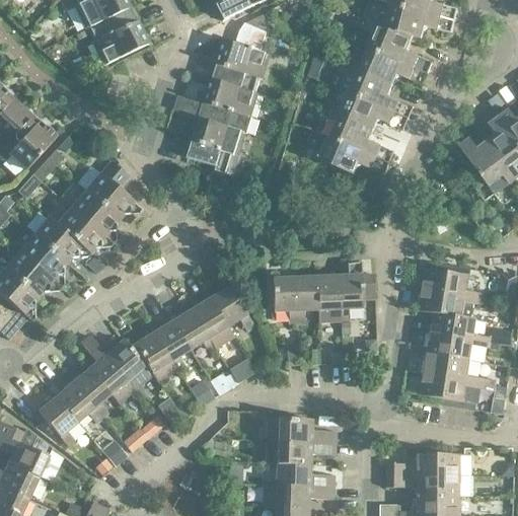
[(76,5),(87,27),(90,26),(132,6),(129,0),(78,0),(79,3),(76,5)]
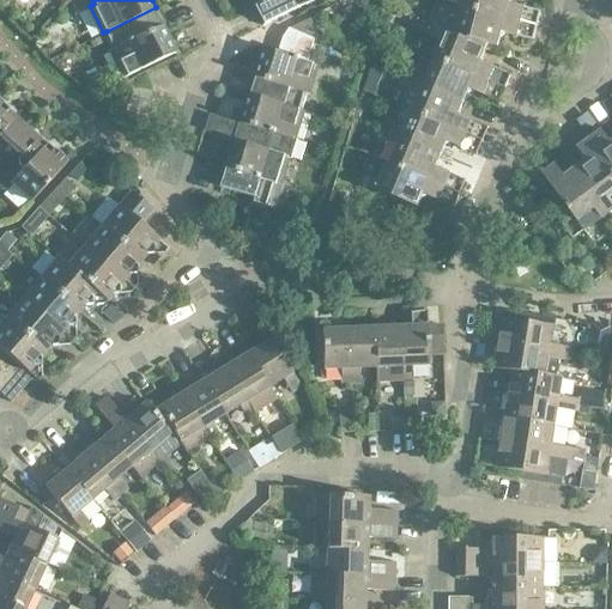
[(253,0),(265,24),(313,0),(253,0)]
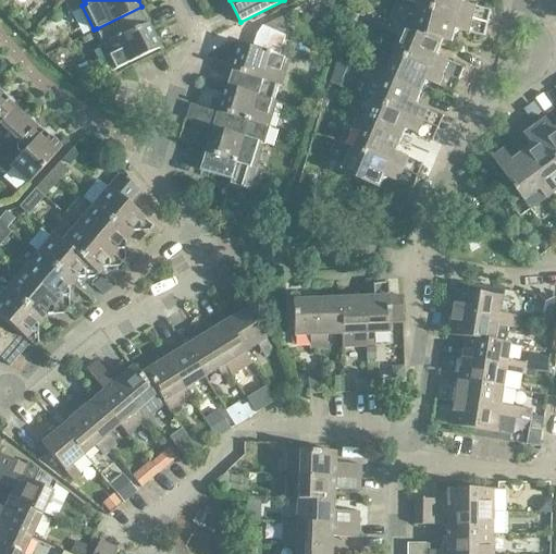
[(322,1),(319,0),(309,0),(294,8),(316,16),(322,1)]
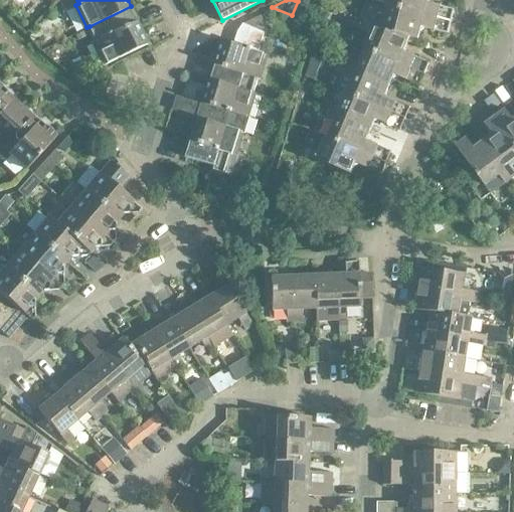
[(387,0),(386,3),(453,19),(456,7),(429,1),(429,0),(387,0)]
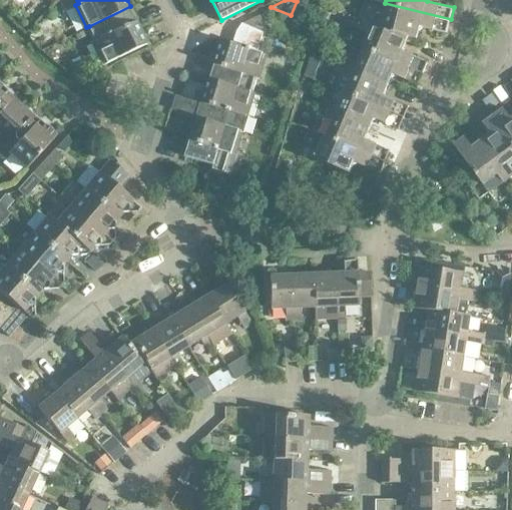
[(451,19),(385,3),(381,20),(376,18),(375,24),(375,25),(410,34),(410,35),(418,37),(421,25),(448,32),(451,19)]
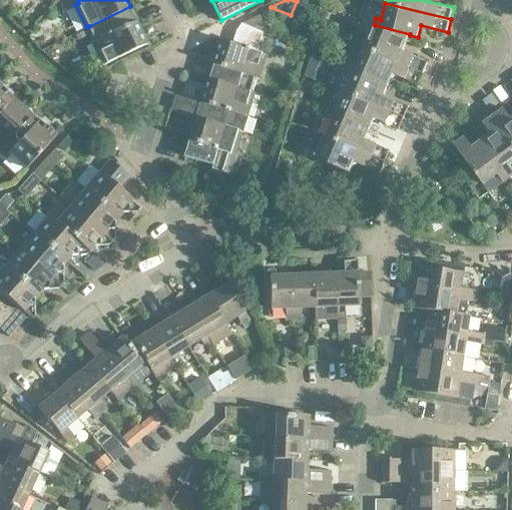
[(148,42),(130,6),(89,26),(95,39),(92,40),(103,64),(148,42)]
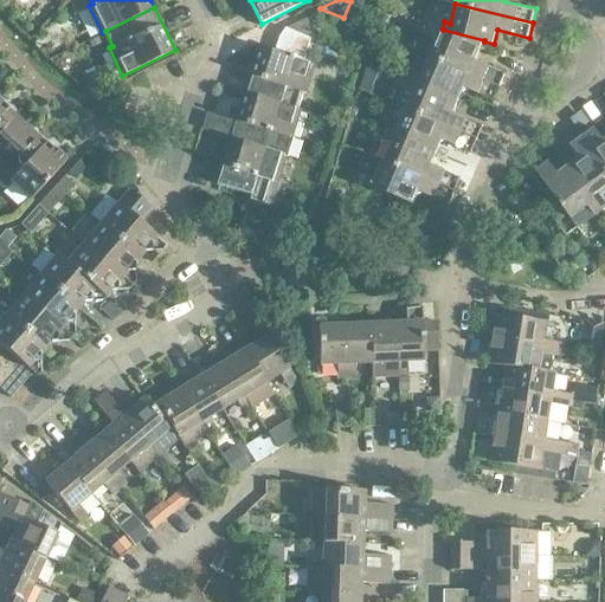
[(443,30),(443,28),(433,25),(430,33),(435,36),(426,54),(432,57),(432,56),(501,85),(507,71),(477,58),(484,41),(484,40),(443,30)]
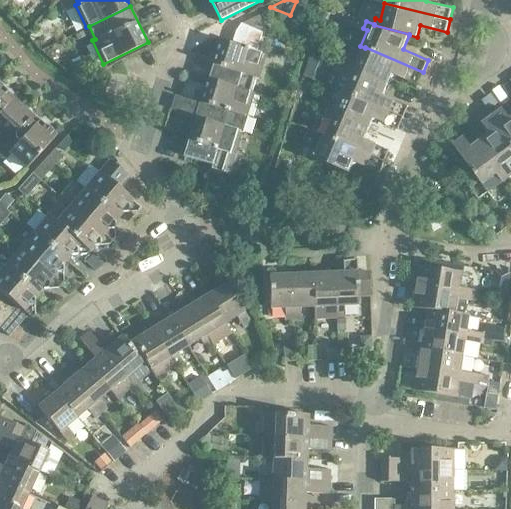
[(220,38),(208,76),(252,90),(256,76),(260,77),(268,53),(220,38)]
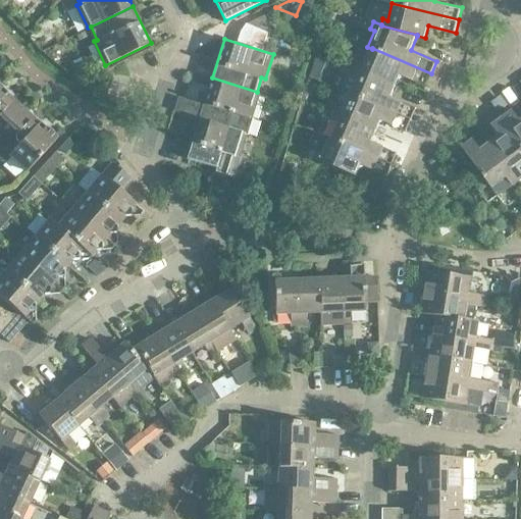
[(426,85),(431,73),(372,48),(372,49),(365,64),(357,60),(354,66),(396,85),(401,73),(426,85)]
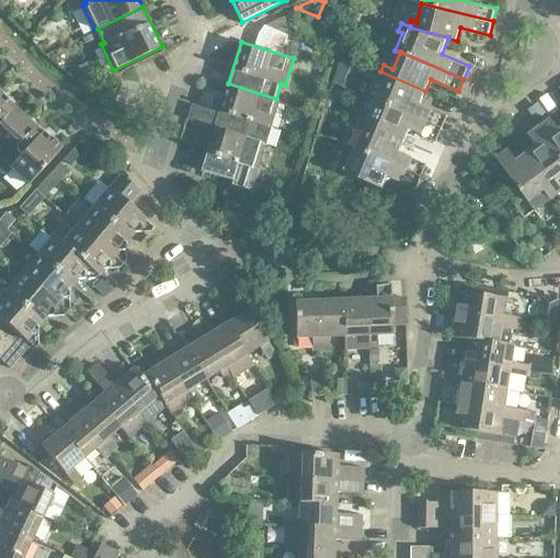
[(364,73),(377,79),(380,71),(366,66),(364,73)]
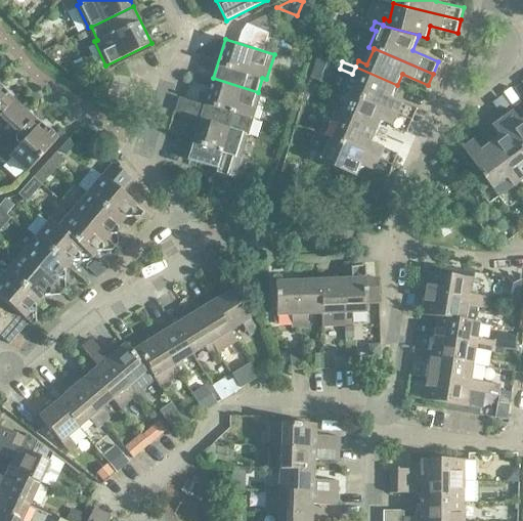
[(400,113),(413,119),(419,106),(393,96),(397,85),(355,67),(352,74),(345,89),(354,93),(400,113)]
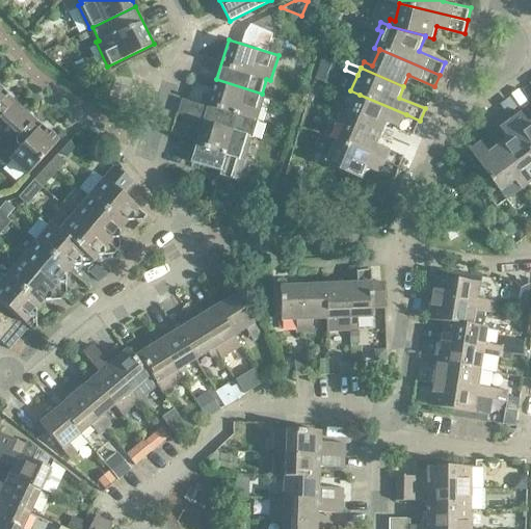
[(216,79),(205,120),(254,134),(266,95),(262,94),(216,79)]
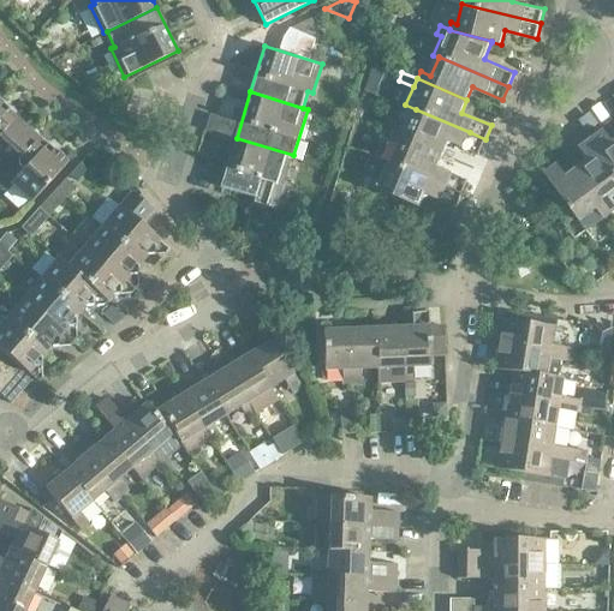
[(29,125),(0,97),(0,135),(11,145),(29,125)]
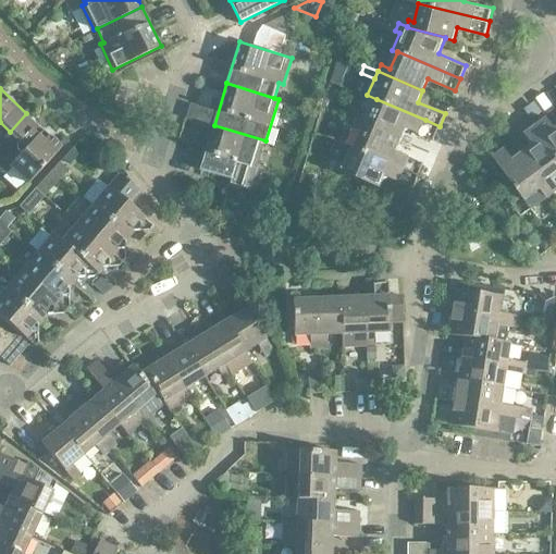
[(440,126),(425,120),(377,99),(370,117),(360,112),(357,120),(403,138),(407,127),(434,138),(440,126)]
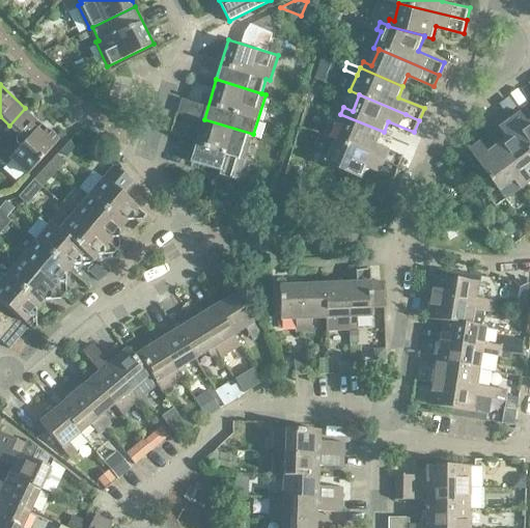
[(59,139),(25,108),(9,126),(0,135),(0,160),(3,163),(6,163),(10,158),(28,173),(59,139)]
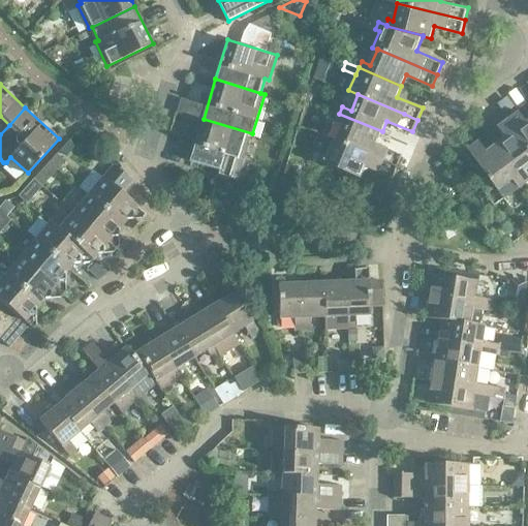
[(510,118),(527,143),(527,120),(521,111),(510,118)]
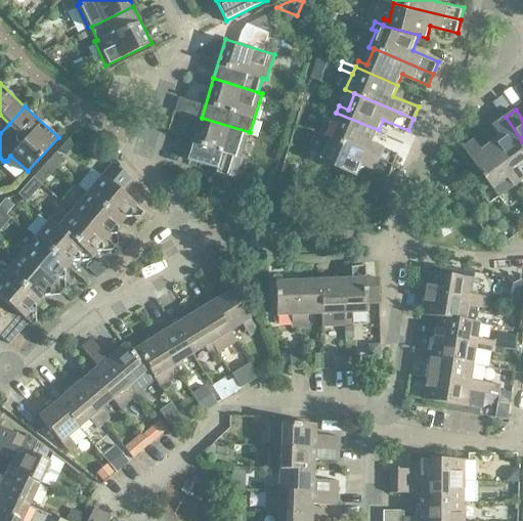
[(335,139),(395,164),(400,153),(374,141),(379,130),(336,113),(333,119),(342,123),(336,138),(335,139)]
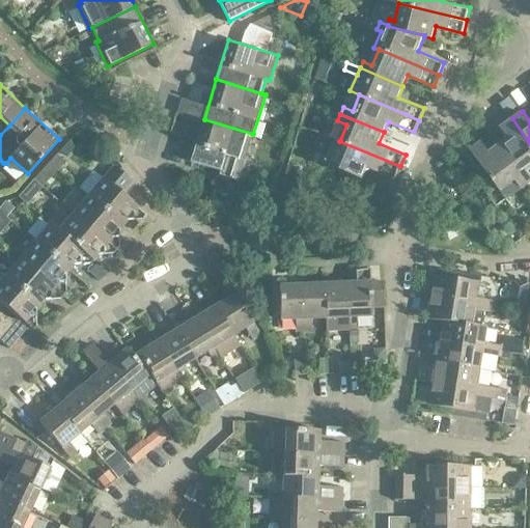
[(529,143),(512,118),(502,127),(509,137),(500,144),(528,182),(529,181),(529,143)]
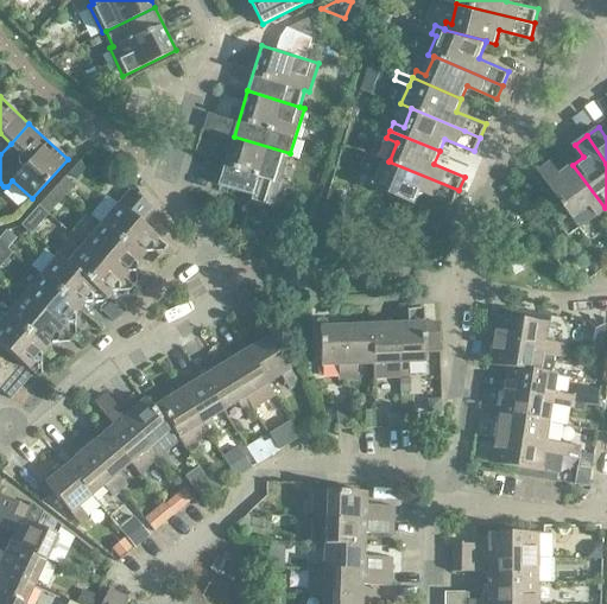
[(280,182),(290,153),(234,137),(225,165),(228,166),(222,184),(271,199),(277,180),(280,182)]
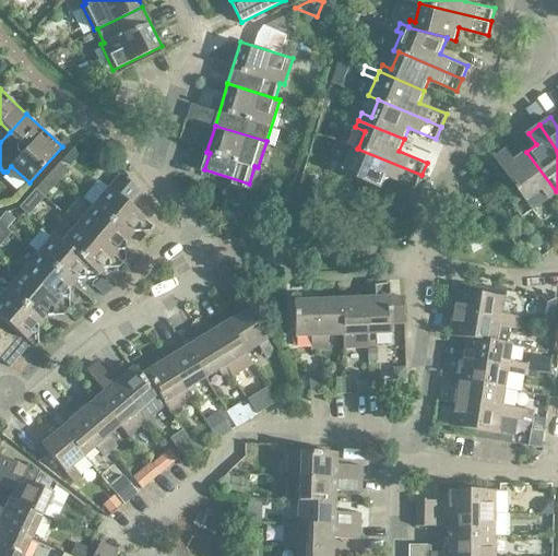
[(357,149),(358,148),(353,145),(346,163),(341,161),(337,168),(383,188),(388,176),(416,188),(422,175),(357,149)]
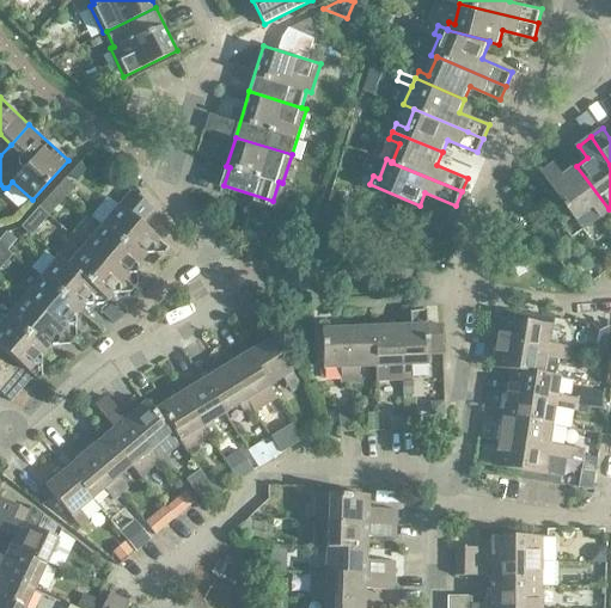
[(609,209),(576,166),(566,174),(556,163),(544,171),(585,227),(609,209)]
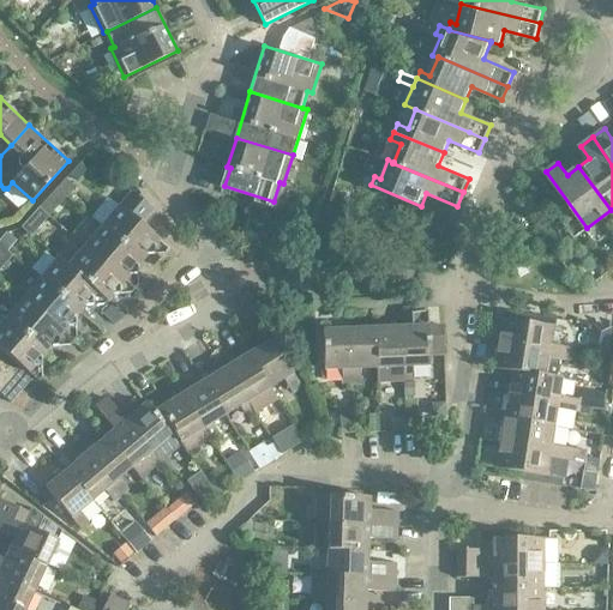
[(184,168),(181,180),(209,187),(211,175),(184,168)]
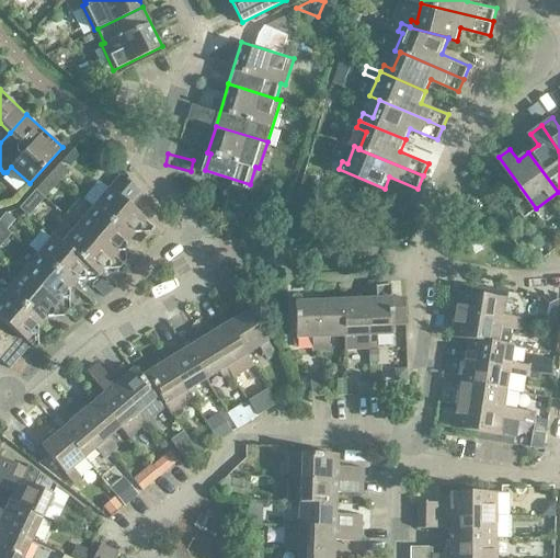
[(69,169),(60,161),(53,171),(61,179),(69,169)]
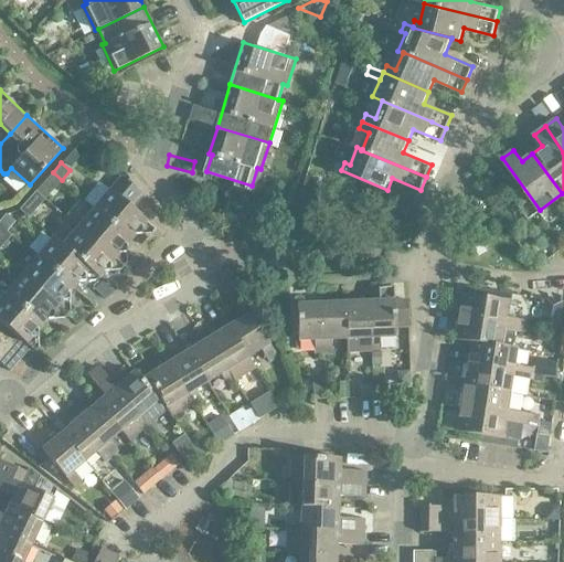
[(62,180),(53,172),(44,181),(53,189),(62,180)]
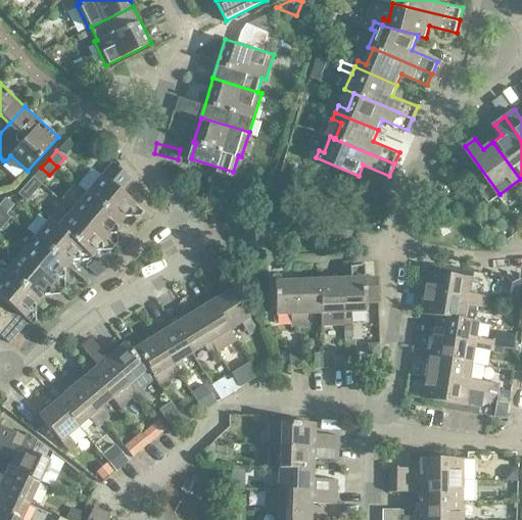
[(87,191),(122,221),(126,216),(142,215),(145,210),(121,189),(131,177),(112,161),(101,175),(92,167),(79,183),(87,191)]
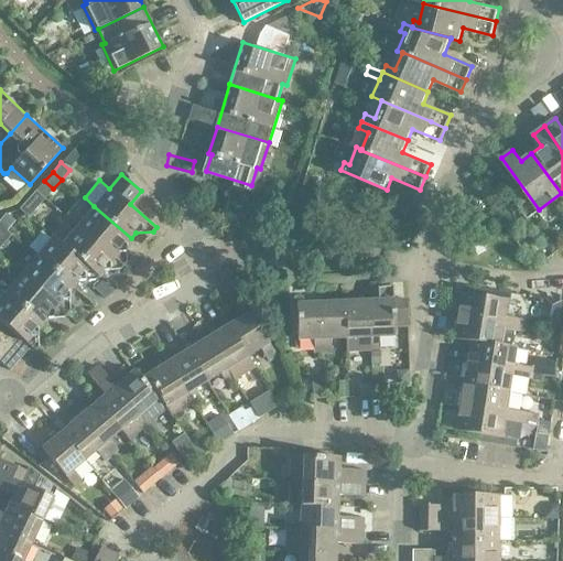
[(490,180),(479,187),(490,202),(500,194),(490,180)]
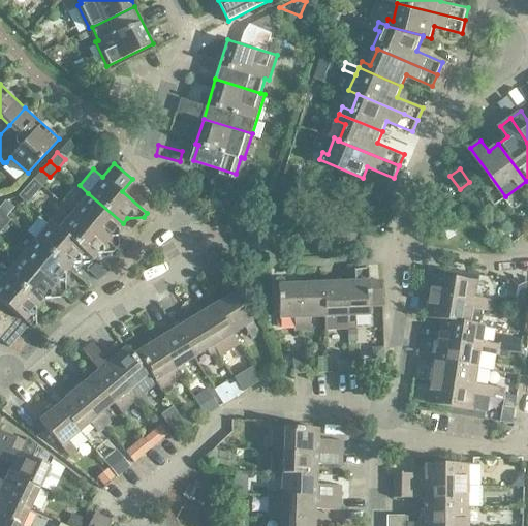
[(293,197),(294,182),(284,181),(283,197),(293,197)]
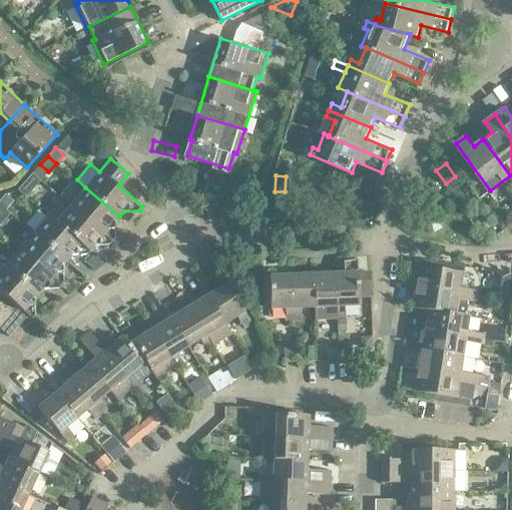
[(313,178),(303,177),(302,192),(312,192),(313,178)]
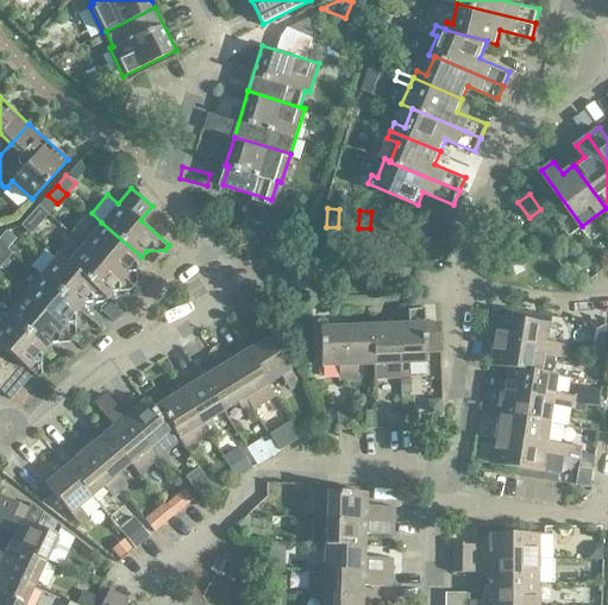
[(31,232),(41,222),(31,214),(22,224),(31,232)]
